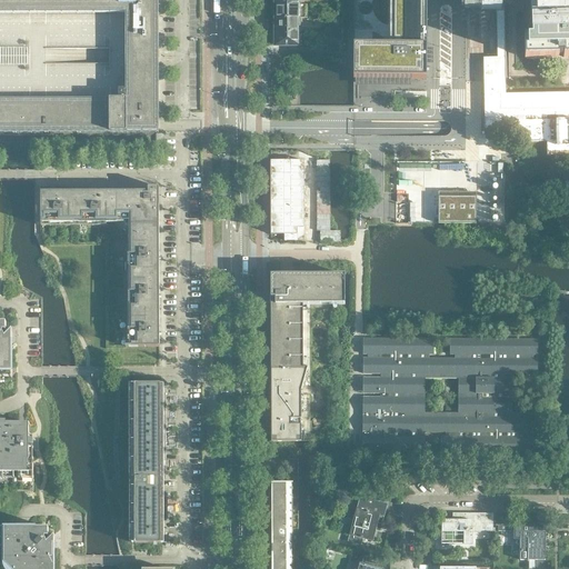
[(159,57),(159,45),(158,0),(0,0),(0,132),(127,133),(159,133),(159,109),(159,65),(159,57)]
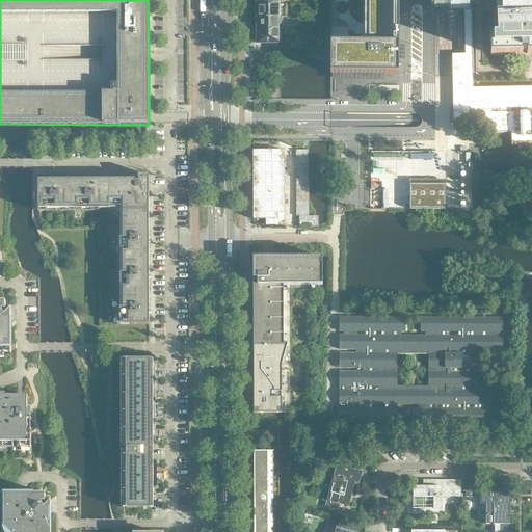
[(330,0),(330,74),(399,74),(398,0),(330,0)]
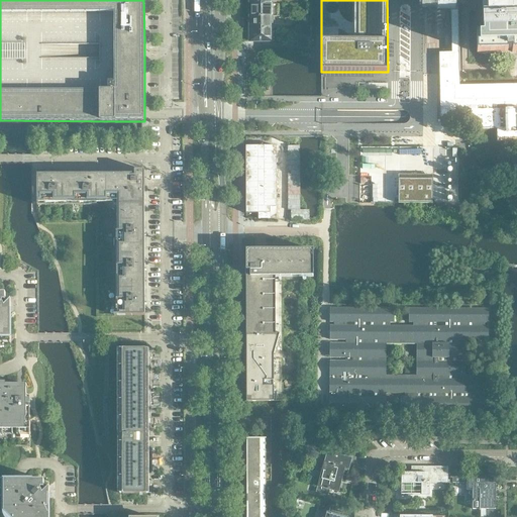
[(516,0),(421,0),(421,4),(439,4),(439,8),(451,8),(452,53),(439,53),(440,117),(476,116),(476,129),(497,129),(497,141),(516,140),(516,85),(459,86),(458,4),(461,4),(461,14),(469,14),(469,12),(484,2),(487,2),(487,4),(487,15),(483,16),(483,35),(477,35),(477,53),(506,53),(506,49),(511,49),(511,53),(516,52),(516,0)]
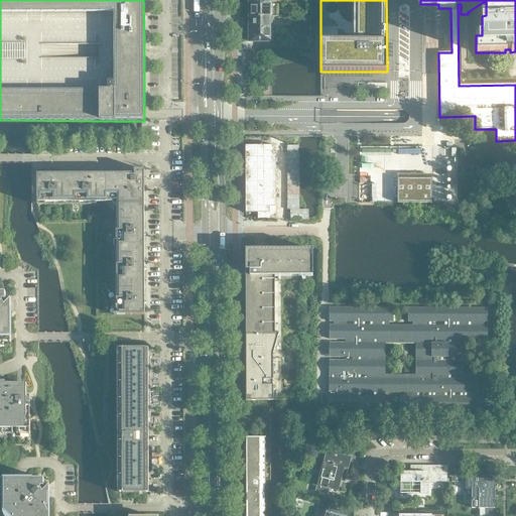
[(271,17),(271,5),(250,5),(250,10),(248,11),(248,14),(250,15),(250,17),(271,17)]
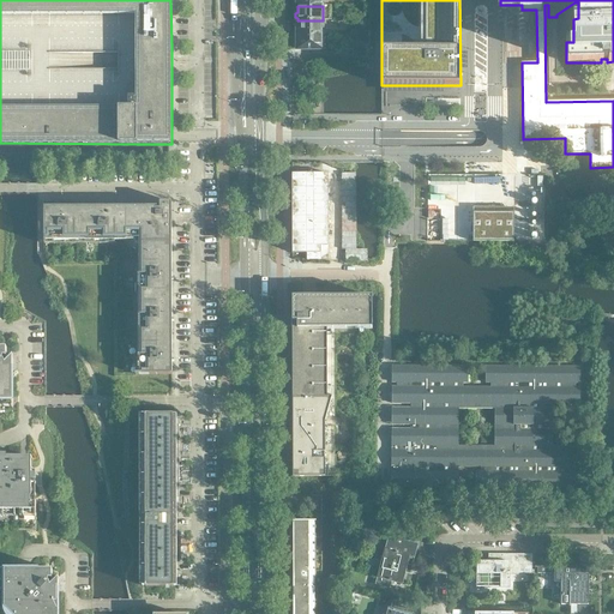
[(323,35),(323,20),(298,20),(298,22),(295,23),(295,26),(298,28),(298,35),(323,35)]
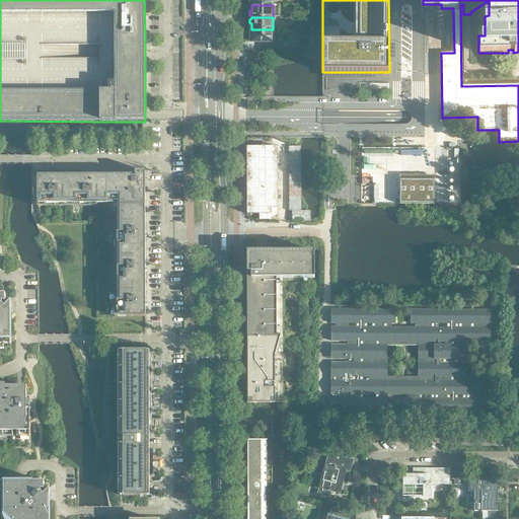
[(273,42),(273,29),(251,29),(251,34),(249,35),(249,39),(251,40),(251,42),(273,42)]
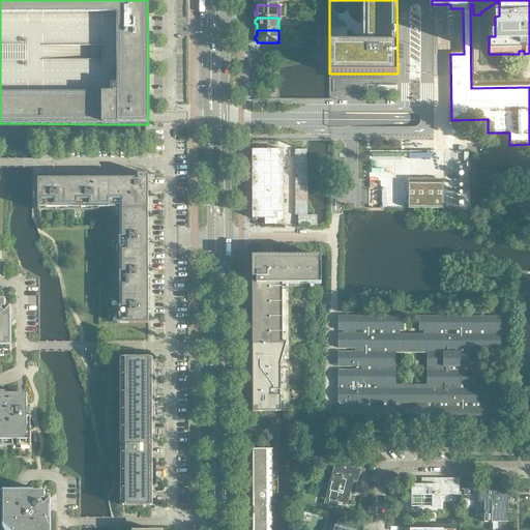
[(307,148),(294,148),(295,215),(298,215),(298,226),(317,226),(317,215),(307,215),(307,148)]
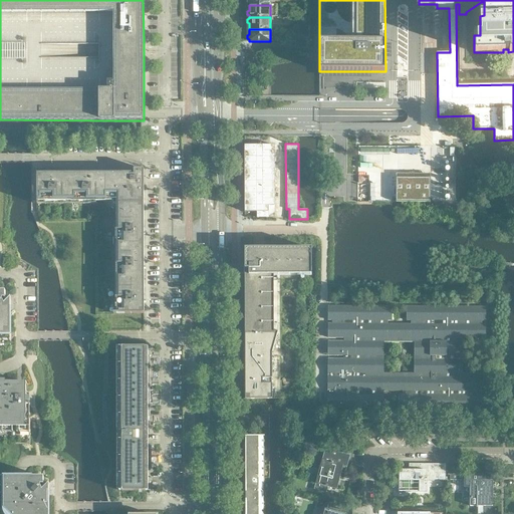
[(274,146),(244,146),(245,212),(257,212),(257,218),(275,218),(275,176),(274,146)]
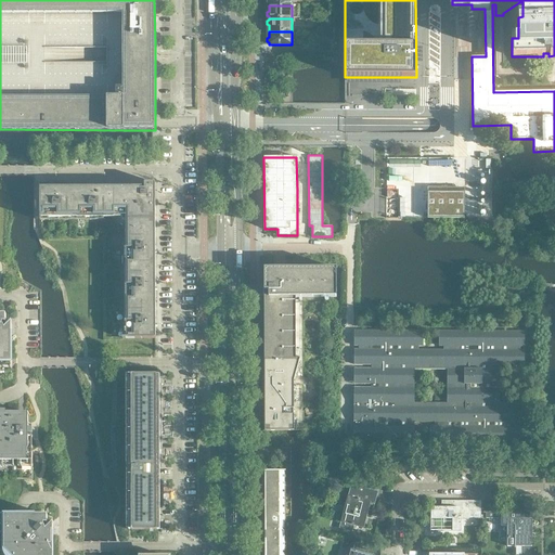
[(156,321),(155,291),(157,291),(157,289),(157,285),(155,285),(155,254),(157,254),(157,253),(156,248),(155,248),(155,201),(152,201),(152,192),(155,192),(155,182),(144,182),(144,189),(141,189),(141,186),(93,188),(93,185),(89,185),(88,185),(88,188),(57,188),(57,186),(52,185),(51,185),(51,188),(40,188),(40,220),(41,220),(105,220),(105,218),(121,218),(121,220),(125,220),(125,237),(123,237),(123,337),(123,338),(156,338),(155,327),(157,327),(157,326),(157,321),(156,321)]
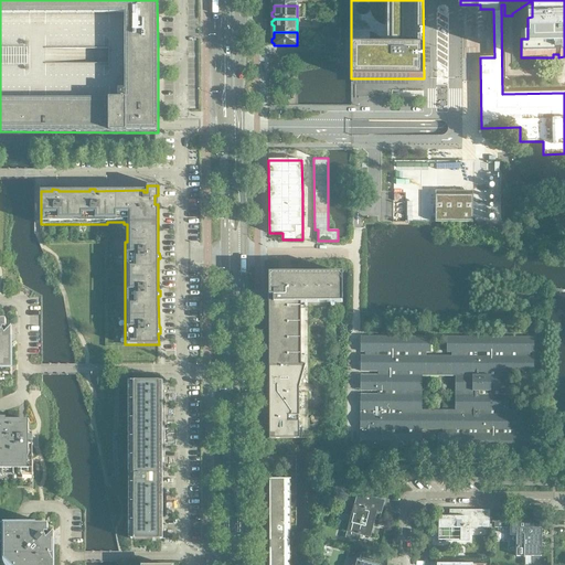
[(435,222),(473,223),(473,195),(465,195),(461,200),(454,195),(451,200),(445,195),(443,195),(443,196),(438,196),(438,195),(436,195),(435,222)]
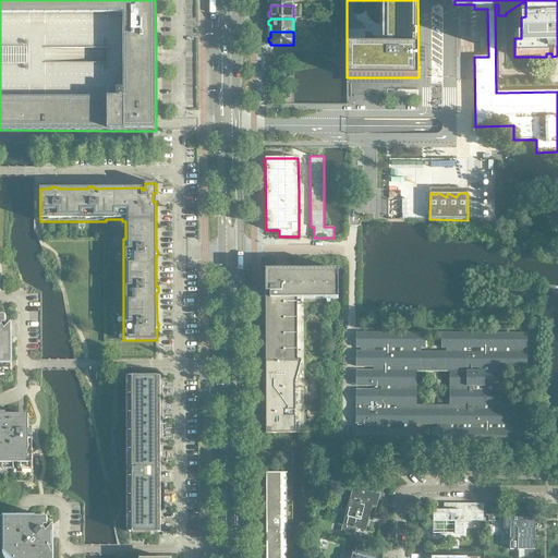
[(470,203),(470,217),(495,216),(495,205),(485,205),(485,210),(480,210),(480,203),(470,203)]
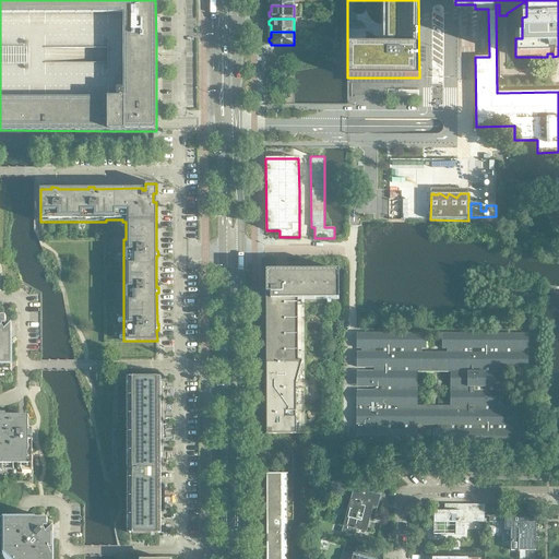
[(305,413),(304,306),(297,306),(297,299),(329,299),(330,299),(339,299),(339,271),(266,271),(266,298),(266,361),(295,361),(302,361),(296,384),(296,435),(306,435),(306,433),(305,433),(305,415),(306,415),(307,413),(305,413)]
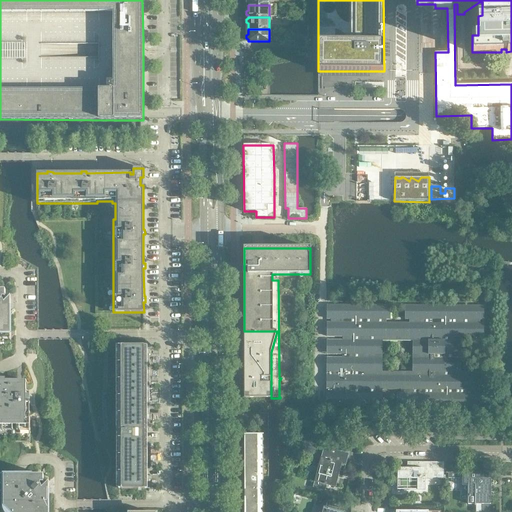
[(491,276),(490,270),(484,271),(483,269),(478,271),(479,276),(484,275),(485,278),(491,276)]
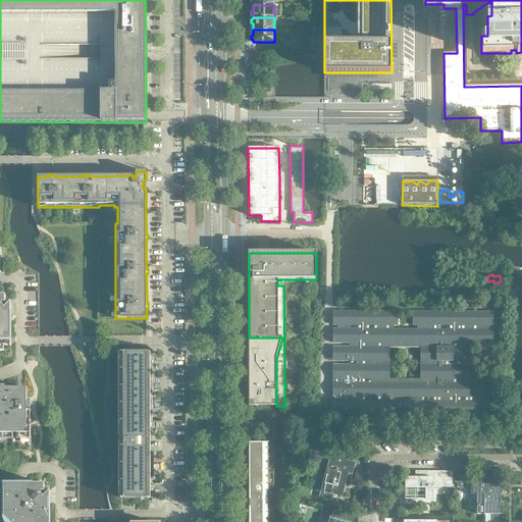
[(0,356),(11,357),(11,315),(11,302),(4,309),(3,306),(3,304),(5,304),(5,296),(0,295),(0,356)]
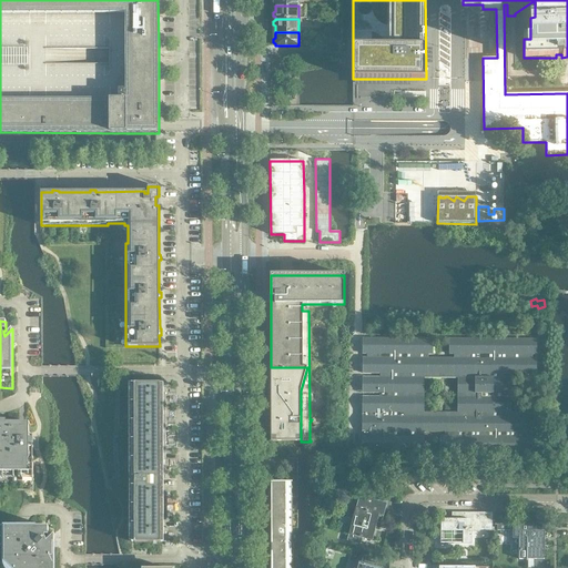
[(536,450),(536,437),(531,437),(531,433),(536,433),(536,413),(510,413),(510,374),(536,374),(537,358),(533,358),(533,355),(537,355),(537,340),(449,338),(449,355),(454,355),(454,359),(428,359),(428,355),(433,355),(433,338),(363,338),(363,354),(367,354),(367,358),(363,358),(363,374),(381,374),(381,377),(376,377),(376,386),(381,386),(381,397),(363,397),(363,452),(367,452),(367,450),(424,450),(424,432),(445,432),(445,435),(440,435),(440,450),(536,450)]
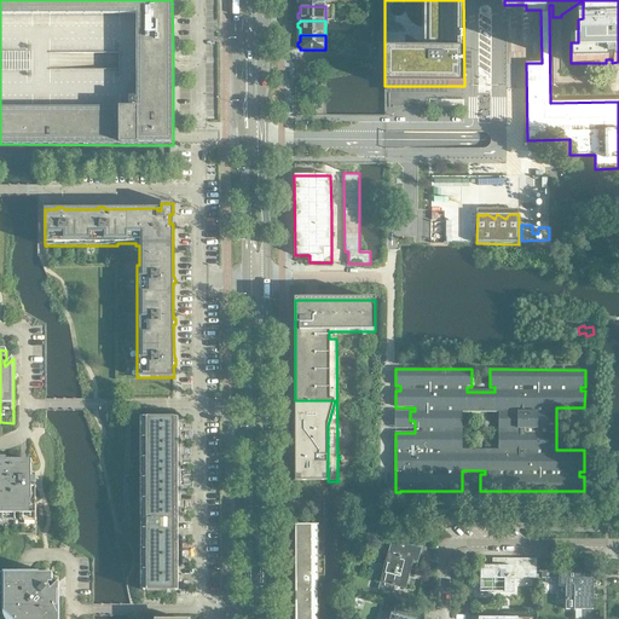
[(328,481),(328,426),(335,400),(327,400),(295,400),(295,431),(299,431),(299,435),(295,435),(295,481),(328,481)]
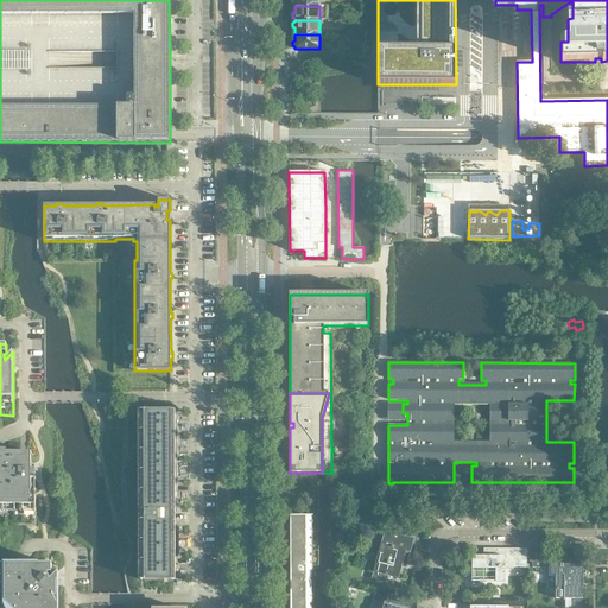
[(172,581),(171,410),(144,410),(144,581),(172,581)]
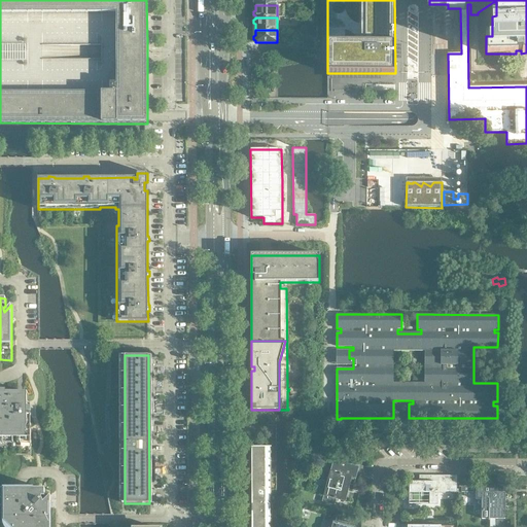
[(31,444),(31,415),(25,415),(25,413),(31,413),(31,407),(25,407),(25,405),(27,405),(27,392),(0,392),(0,455),(3,455),(20,455),(31,455),(31,448),(31,444)]
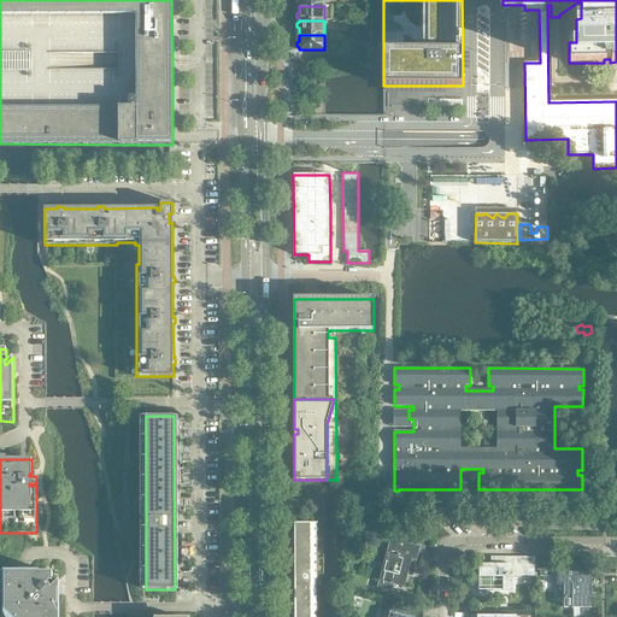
[(323,541),(323,523),(317,523),(294,523),(294,541),(323,541)]
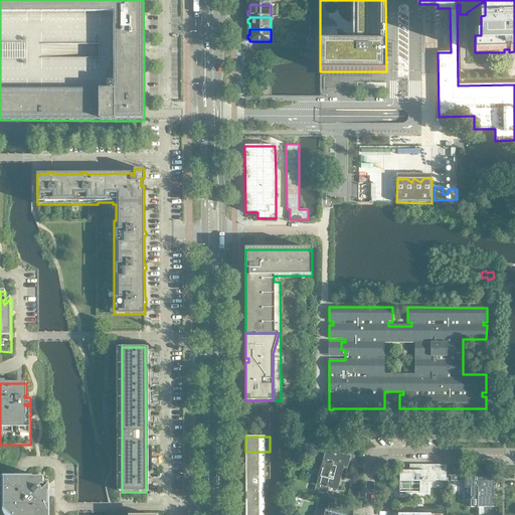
[(338,490),(344,467),(347,468),(351,457),(331,451),(330,457),(328,457),(327,462),(323,461),(316,485),(338,490)]
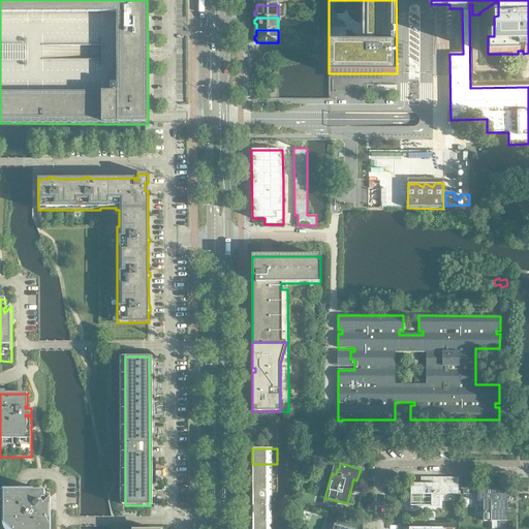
[(277,478),(277,464),(252,464),(252,478),(277,478)]
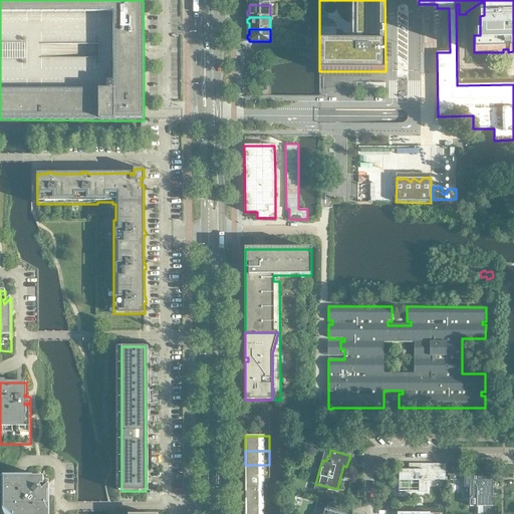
[(446,481),(446,475),(446,464),(420,464),(420,466),(412,466),(412,470),(400,470),(400,492),(428,492),(428,481),(446,481)]
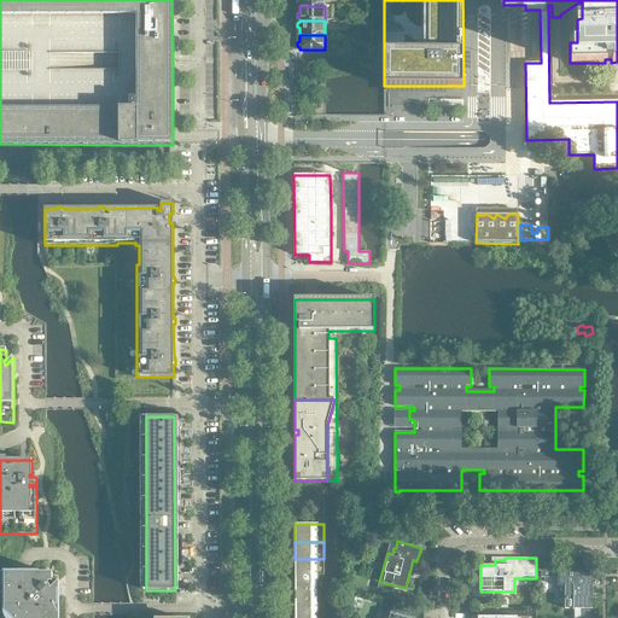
[(324,576),(324,559),(295,559),(295,576),(324,576)]
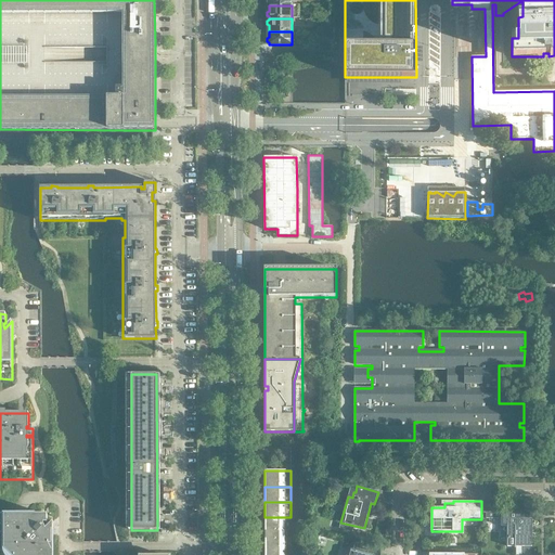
[(531,554),(531,527),(532,527),(532,524),(531,524),(531,519),(529,519),(529,513),(525,513),(501,513),(501,519),(501,527),(507,527),(507,546),(521,546),(521,554),(531,554)]
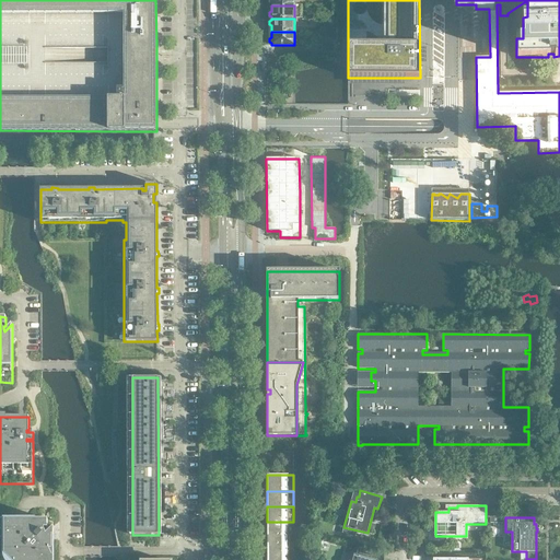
[(53,559),(54,540),(54,526),(46,534),(46,533),(45,532),(45,529),(44,528),(48,528),(47,520),(27,520),(0,518),(0,559),(53,559)]
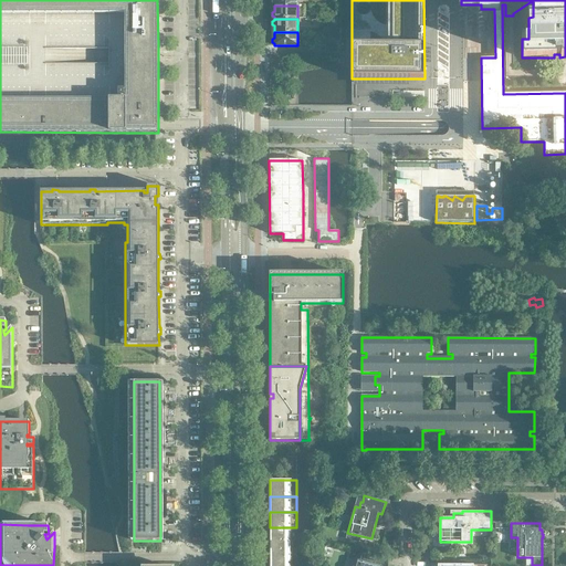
[(297,543),(296,527),(270,527),(270,536),(271,543),(297,543)]
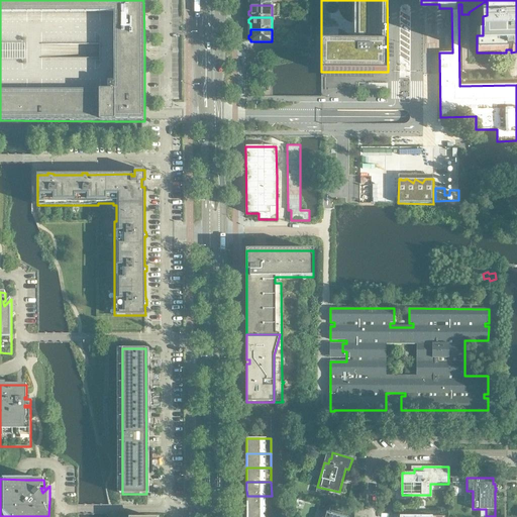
[(272,510),(272,496),(247,496),(246,504),(247,510),(272,510)]
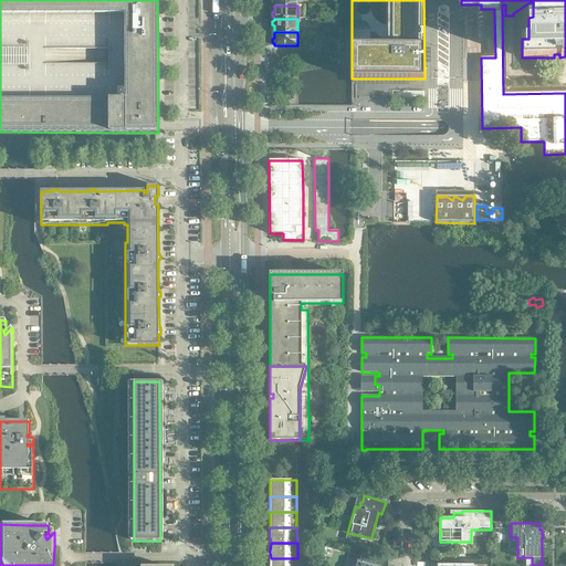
[(378,565),(377,565),(379,558),(362,554),(359,562),(357,561),(356,565),(378,565)]
